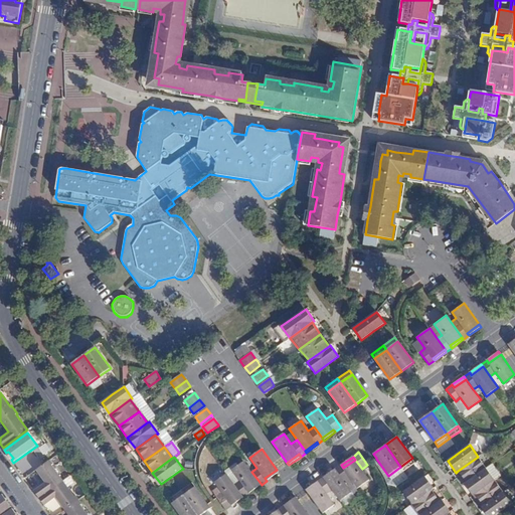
[(467,483),(486,468),(478,457),(458,471),(467,483)]
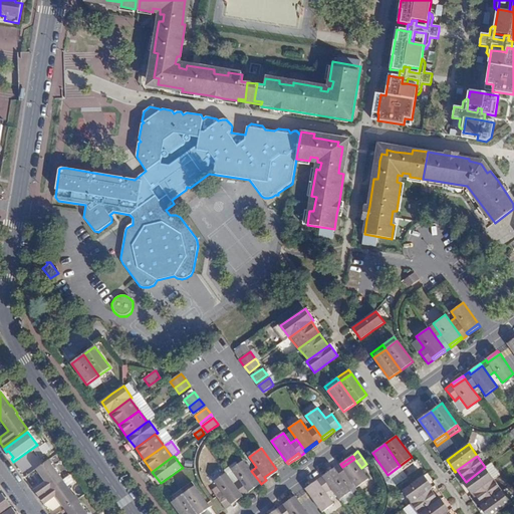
[(403,470),(415,462),(412,457),(400,466),(403,470)]
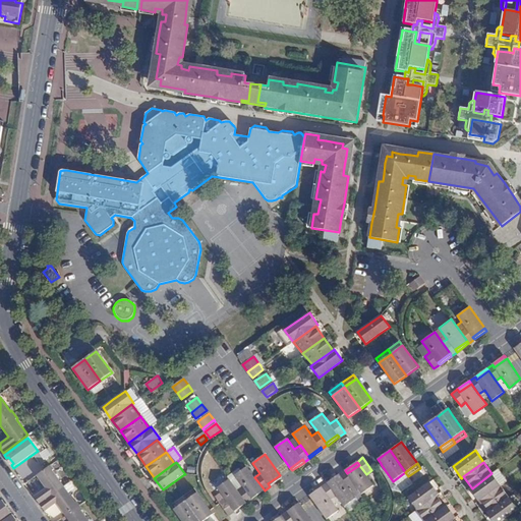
[(90,520),(82,511),(83,511),(77,501),(75,503),(53,471),(55,470),(51,465),(37,476),(46,488),(35,497),(37,500),(42,506),(45,511),(56,504),(68,520),(90,520)]
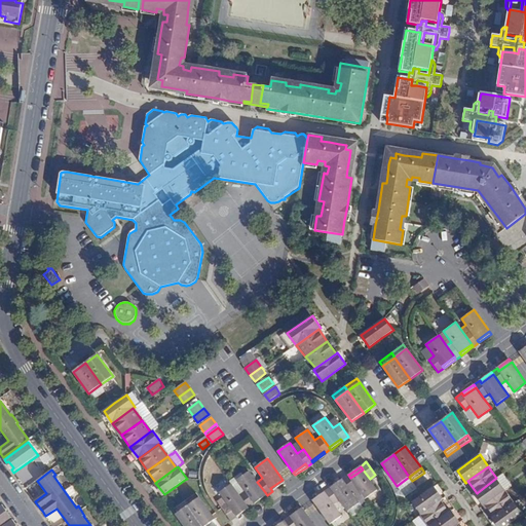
[(377,490),(370,479),(363,470),(350,478),(362,493),(366,498),(377,490)]
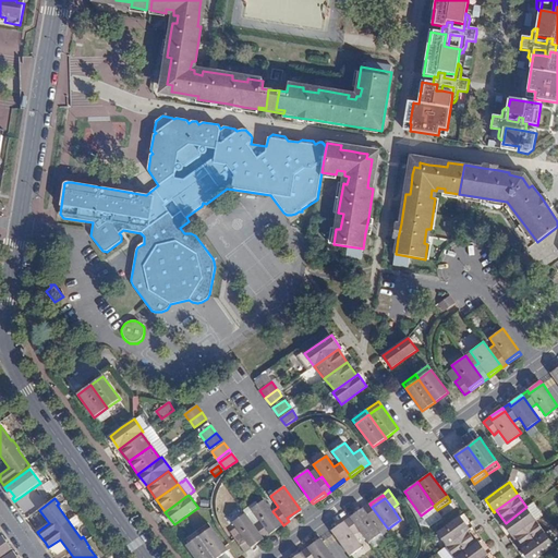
[(273,511),(264,499),(251,509),(259,520),(254,524),(262,536),(264,538),(270,534),(268,532),(281,522),(273,511)]
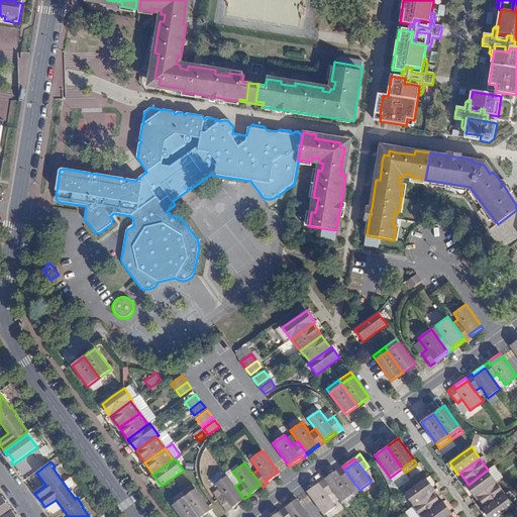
[(344,470),(342,467),(336,471),(339,474),(327,482),(334,492),(342,503),(353,494),(350,489),(355,485),(344,470)]
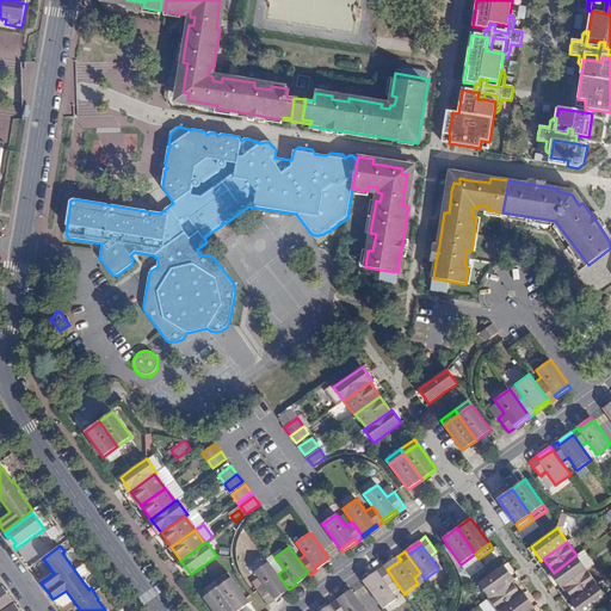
[(479,559),(475,554),(461,565),(464,569),(479,559)]
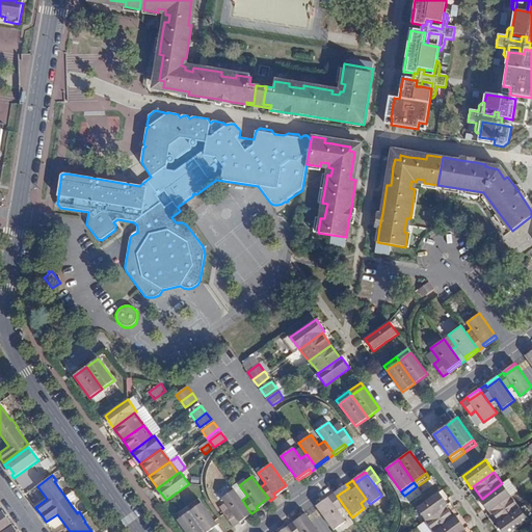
[(490,511),(511,496),(502,483),(482,499),(480,500),(488,512),(490,511)]
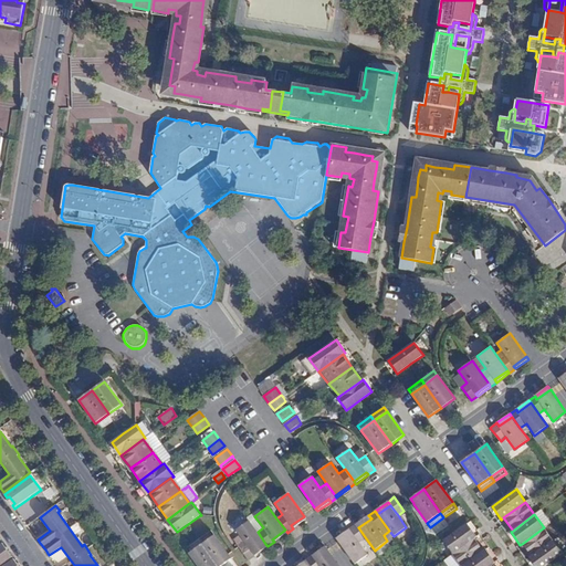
[(371,519),(368,515),(356,524),(358,527),(371,519)]
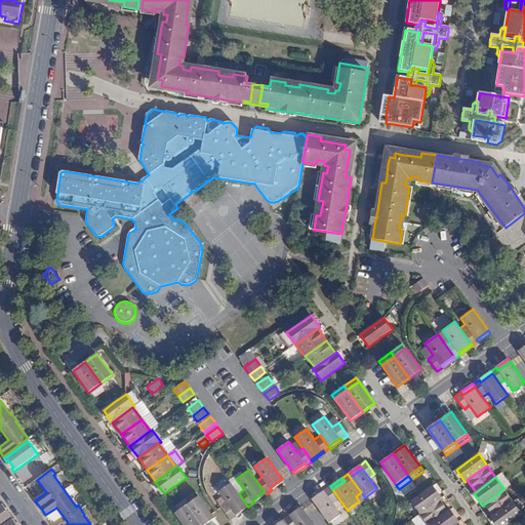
[(284,482),(282,479),(270,487),(272,490),(281,484),(284,482)]
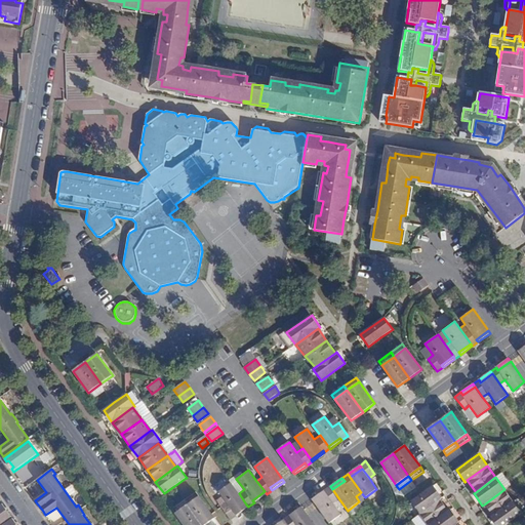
[(227,502),(221,507),(231,520),(237,516),(235,513),(246,505),(239,493),(231,483),(218,492),(227,502)]
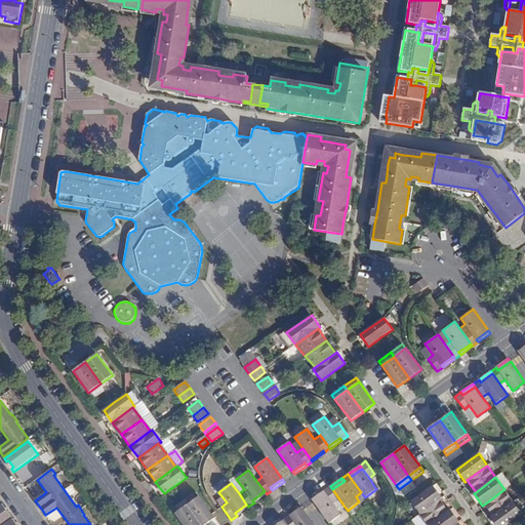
[(315,502),(330,523),(341,515),(333,503),(339,499),(332,489),(330,486),(324,490),(326,494),(315,502)]
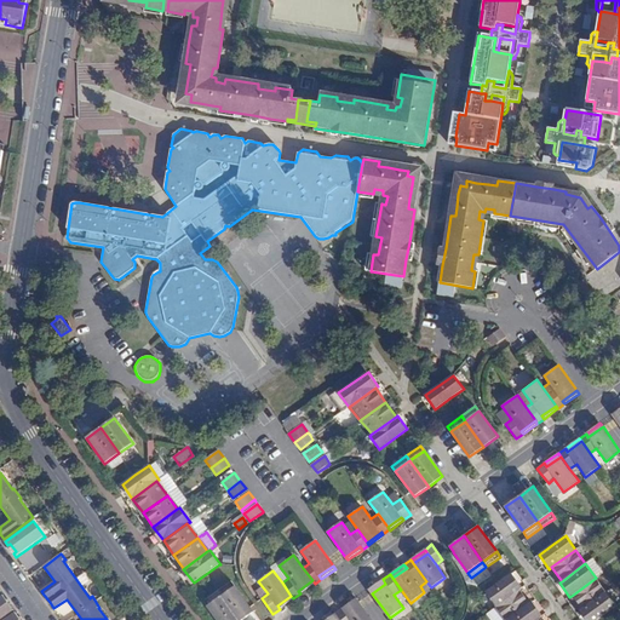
[(522,587),(512,574),(509,577),(520,590),(522,587)]
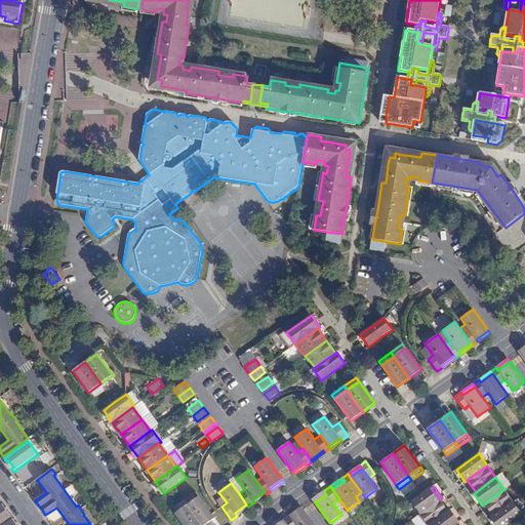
[(440,499),(431,488),(421,494),(412,501),(419,515),(440,499)]
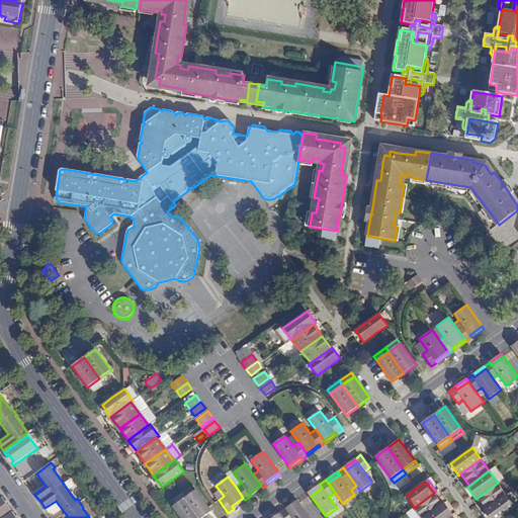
[(486,509),(506,495),(498,483),(478,498),(486,509)]
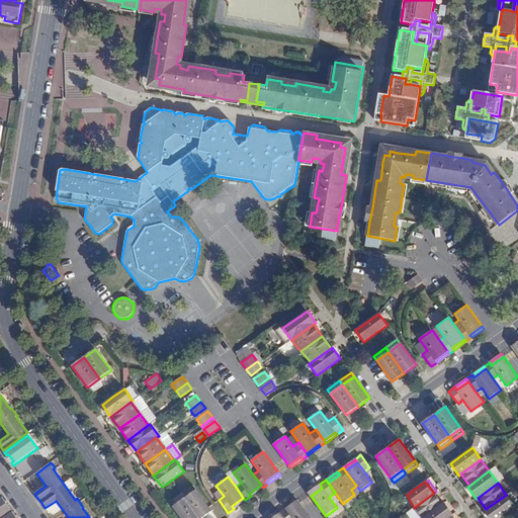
[(308,493),(311,496),(322,488),(320,484),(312,490),(308,493)]
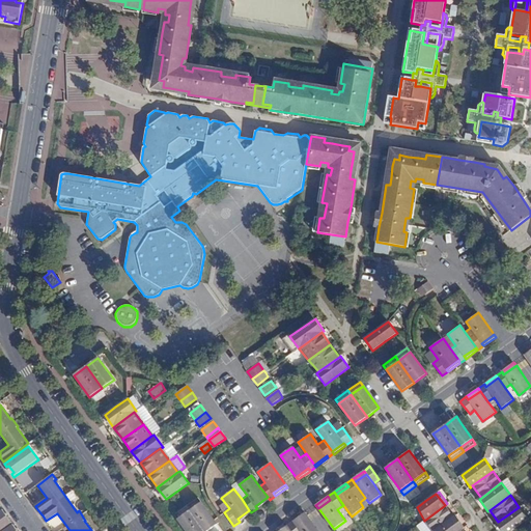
[(270,500),(268,497),(255,506),(257,508),(270,500)]
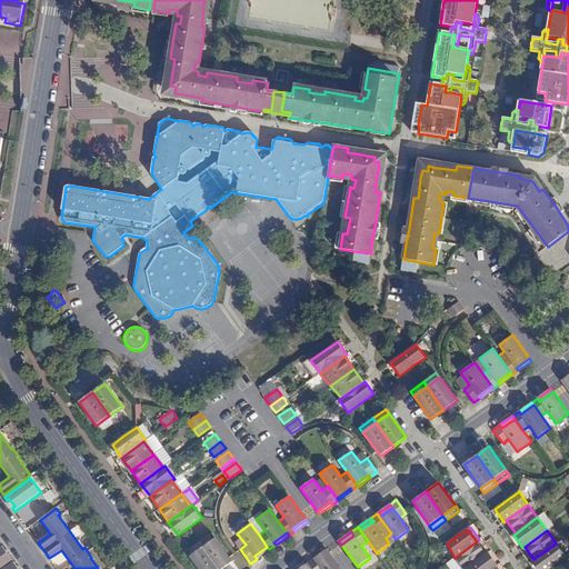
[(212,533),(200,542),(203,548),(216,539),(212,533)]
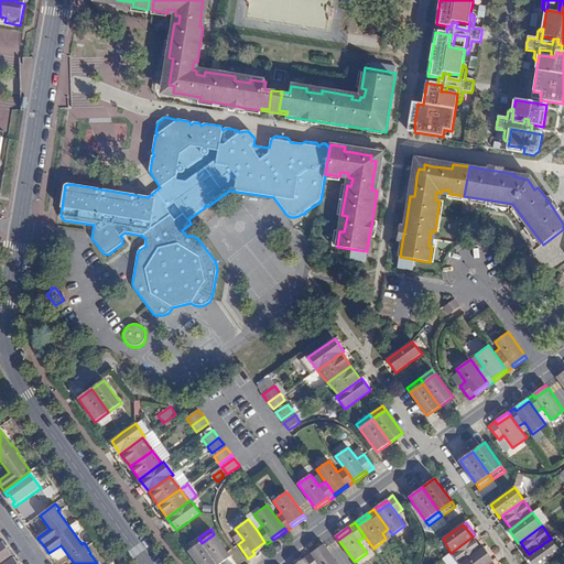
[(214,534),(202,543),(216,563),(220,563),(231,556),(228,552),(214,534)]
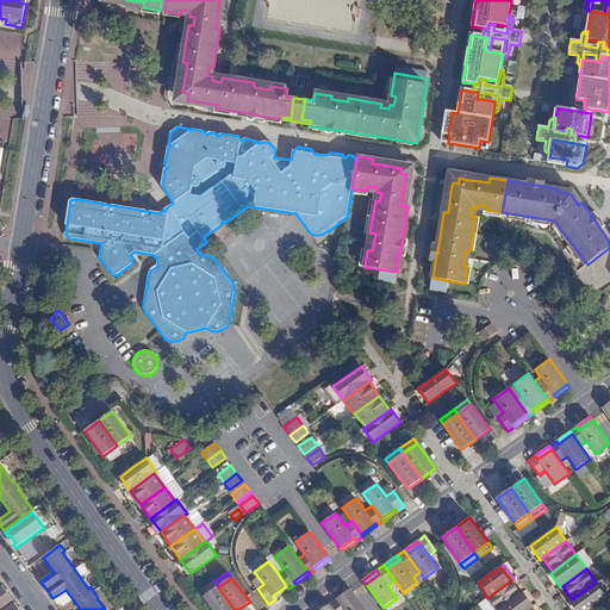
[(521,593),(511,580),(487,598),(496,609),(498,609),(521,595),(521,593)]
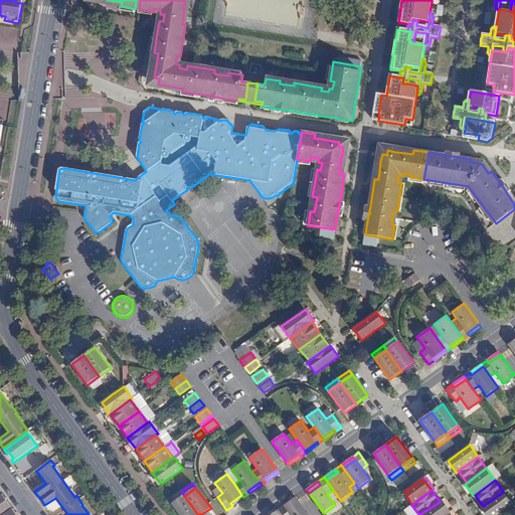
[(184,496),(181,491),(169,499),(172,504),(184,496)]
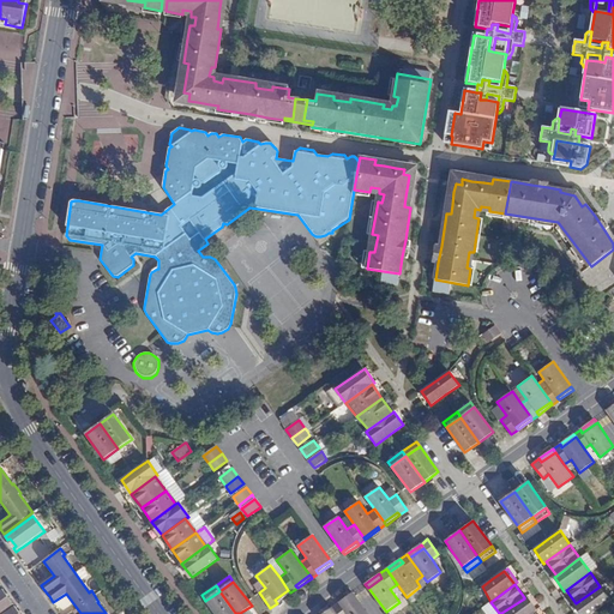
[(590,613),(593,613),(611,601),(600,587),(576,603),(573,606),(579,613),(590,613)]
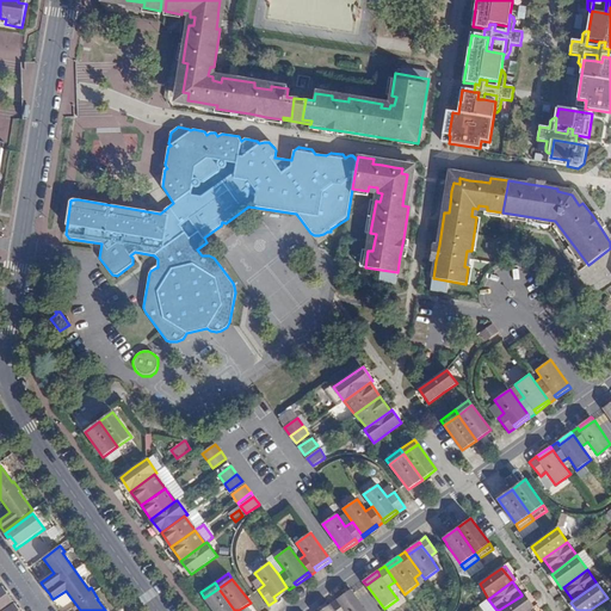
[(2,586),(0,587),(0,610),(13,600),(11,597),(7,598),(2,592),(5,590),(2,586)]
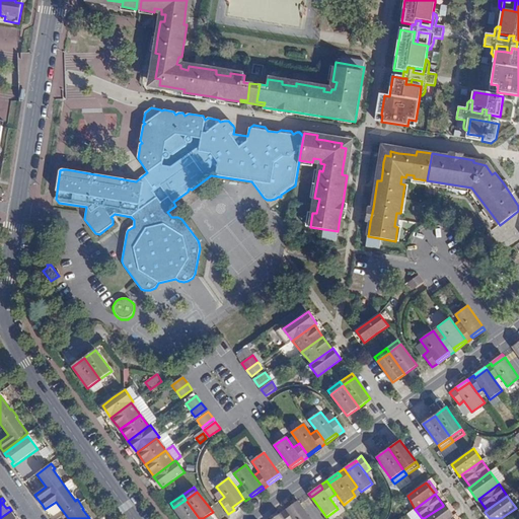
[(245,501),(243,499),(232,507),(234,510),(245,501)]
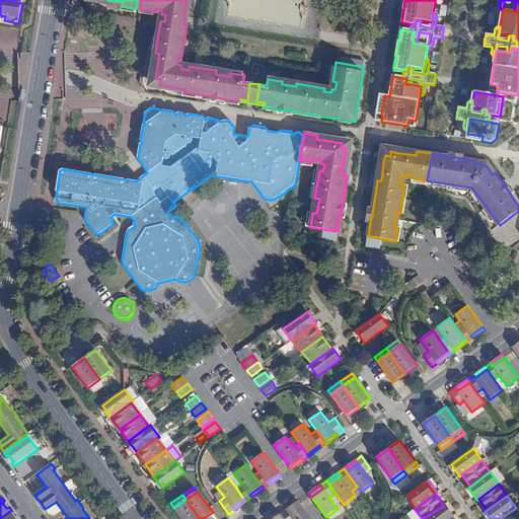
[(199,518),(186,500),(173,508),(181,518),(199,518)]
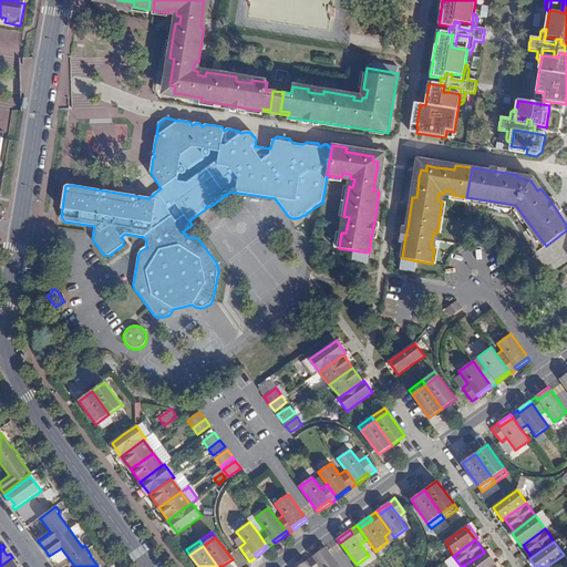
[(322,549),(313,556),(316,559),(328,550),(326,547),(322,549)]
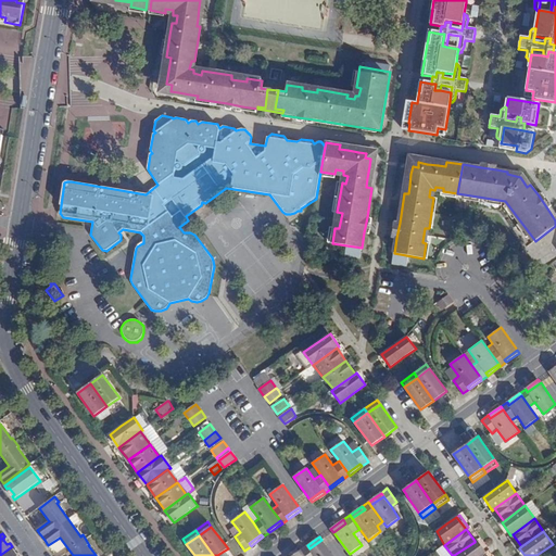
[(303,553),(305,555),(333,555),(321,540),(310,548),(307,545),(301,550),(303,553)]
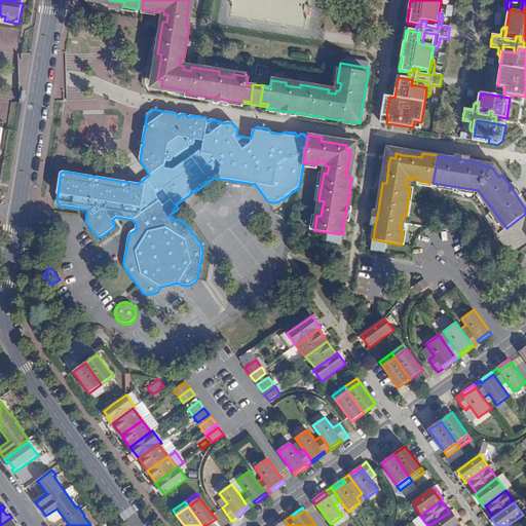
[(449,513),(458,524),(460,523),(451,511),(449,513)]
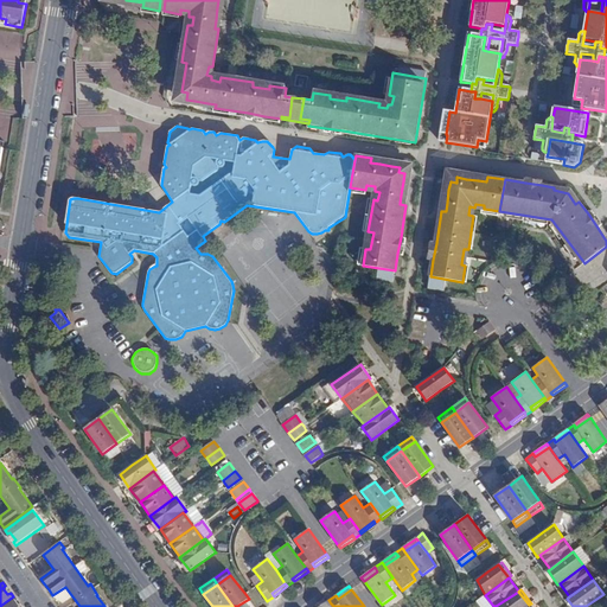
[(525,606),(529,605),(518,592),(496,606),(525,606)]
